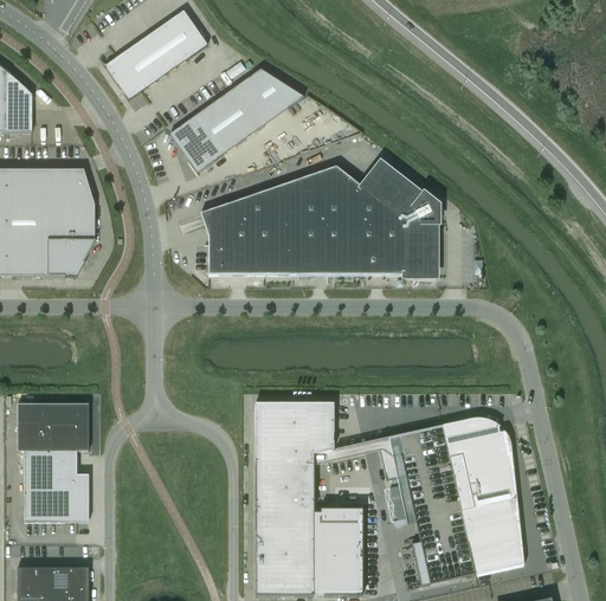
[(184,8),(104,64),(105,65),(107,64),(128,96),(127,96),(128,98),(207,43),(206,41),(193,24),(193,23),(184,8)]
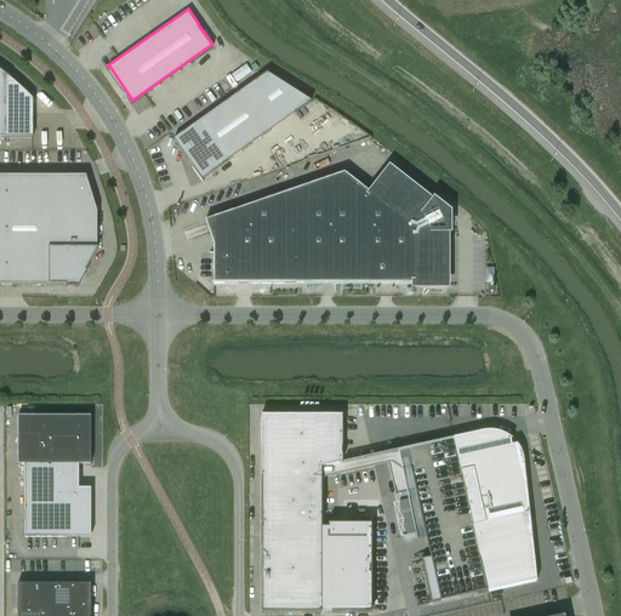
[(0,132),(33,133),(33,95),(26,89),(20,83),(10,74),(1,67),(0,66),(0,132)]
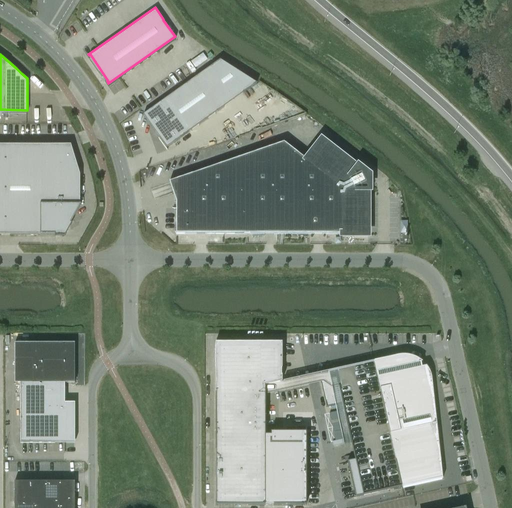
[(200,70),(143,111),(166,144),(224,103),(200,70)]
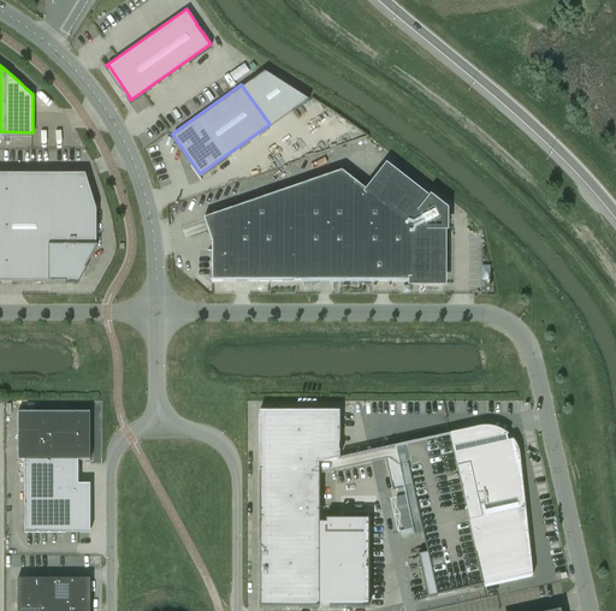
[(212,239),(212,277),(410,277),(410,279),(443,279),(443,225),(444,225),(444,207),(431,197),(430,199),(386,164),(367,189),(341,167),(203,215),(212,239)]
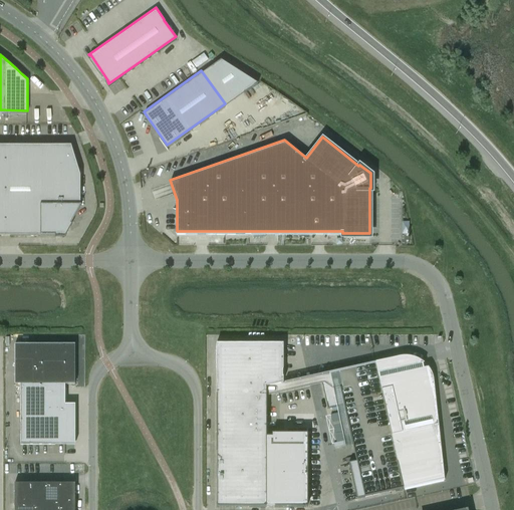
[(0,142),(0,232),(54,233),(54,234),(65,234),(72,222),(70,221),(81,202),(80,202),(80,173),(70,143),(0,142)]
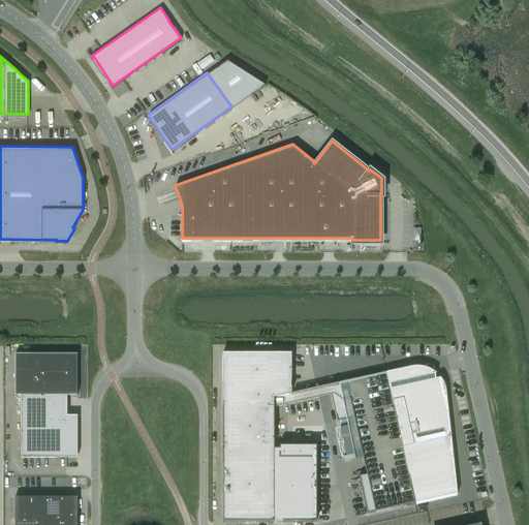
[(78,412),(67,412),(67,393),(78,392),(78,350),(14,351),(16,393),(21,393),(21,454),(78,454),(78,412)]
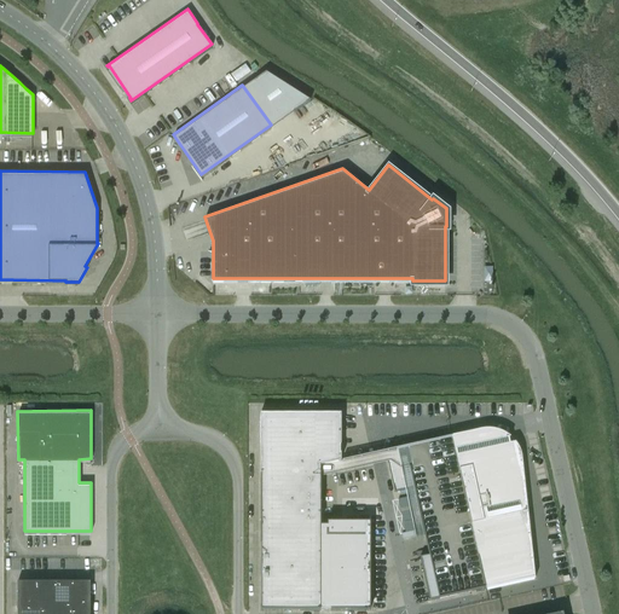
[(261,505),(261,607),(336,607),(370,607),(370,568),(370,526),(370,519),(337,519),(327,519),(327,522),(320,522),(320,464),(320,461),(340,457),(340,451),(340,411),(261,411),(261,451),(261,505)]
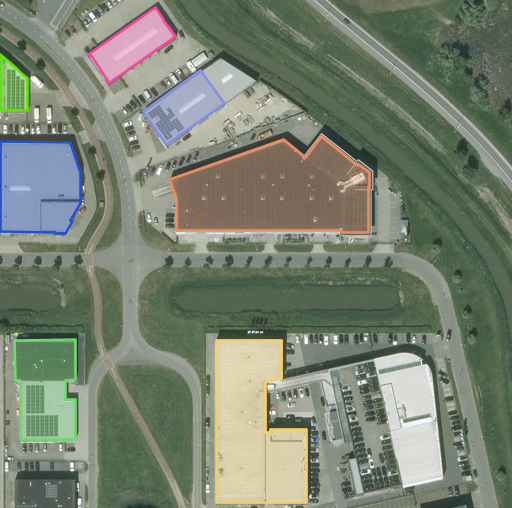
[(349,458),(357,493),(442,475),(431,374),(429,369),(427,366),(426,363),(422,364),(420,358),(416,355),(411,353),(406,352),(401,352),(397,353),(374,358),(377,374),(347,381),(345,371),(320,377),(326,404),(342,400),(355,456),(349,458)]
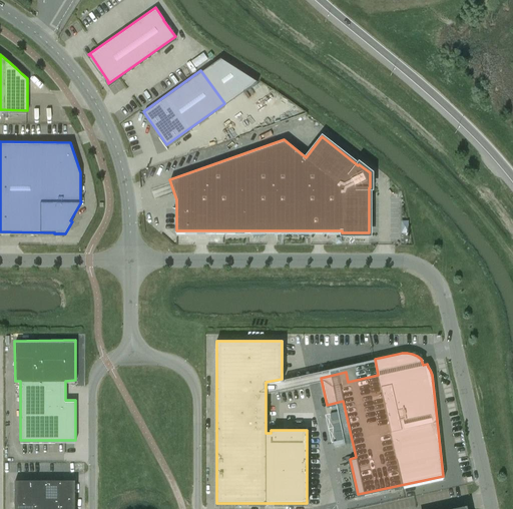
[(14,479),(14,497),(14,508),(74,508),(75,497),(75,479),(14,479)]
